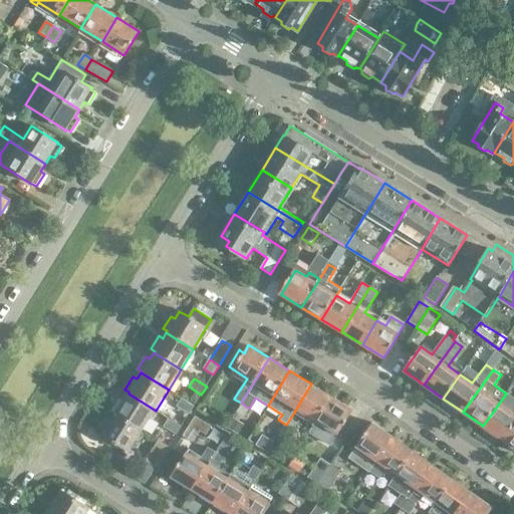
[(296,409),(315,421),(331,397),(311,383),(296,409)]
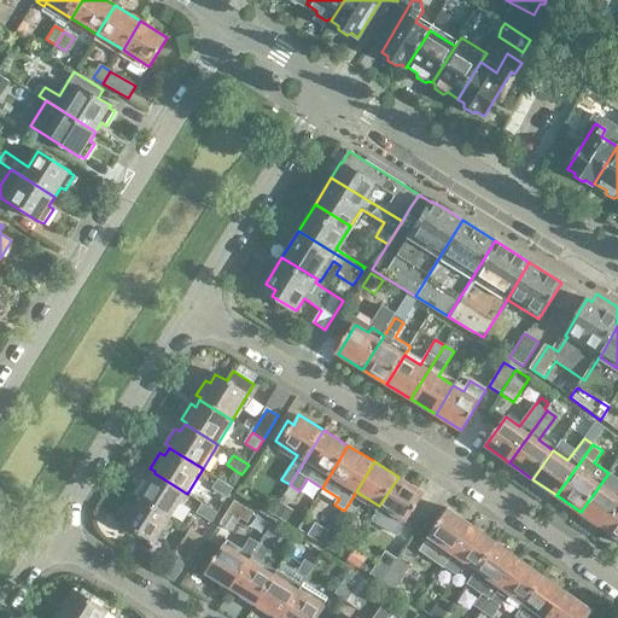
[(140,496),(139,497),(172,518),(187,494),(155,473),(150,481),(144,478),(135,493),(140,496)]
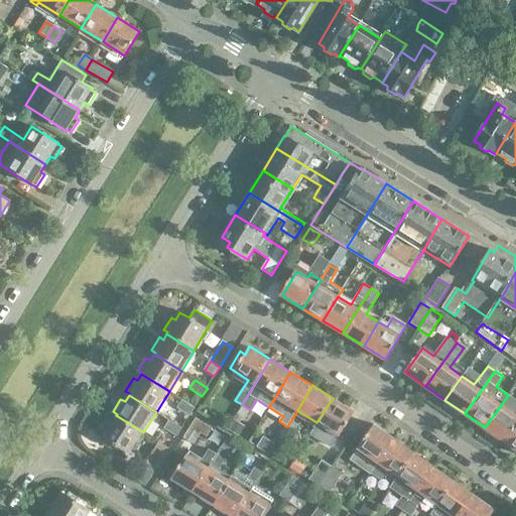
[(515,400),(508,395),(485,427),(505,442),(515,425),(515,400)]
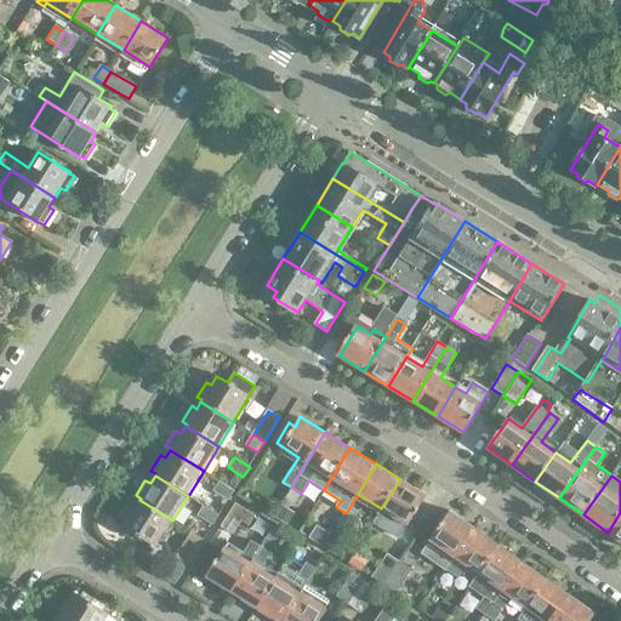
[(400,479),(381,508),(408,524),(426,495),(400,479)]
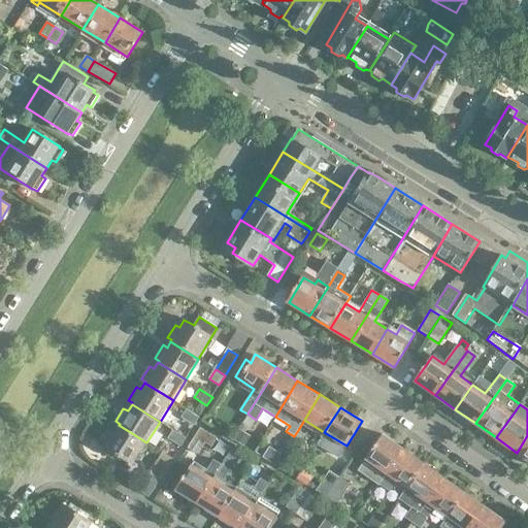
[(199,418),(186,409),(180,418),(194,426),(199,418)]
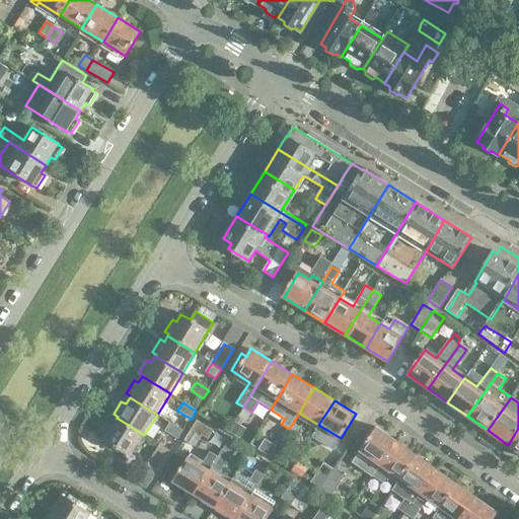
[(144,435),(117,418),(100,443),(110,450),(114,446),(117,448),(118,447),(131,455),(144,435)]
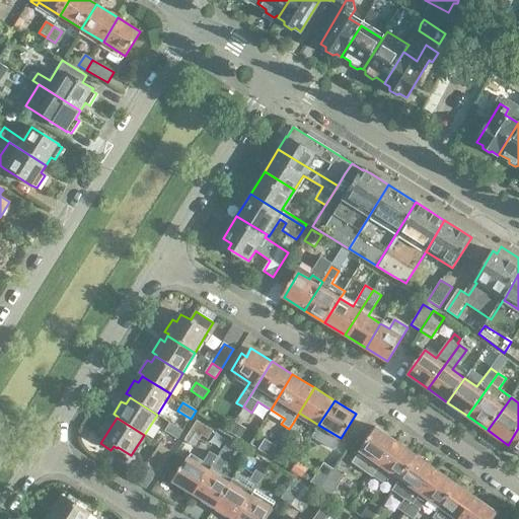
[(183,441),(194,448),(202,436),(205,438),(210,430),(197,421),(183,441)]
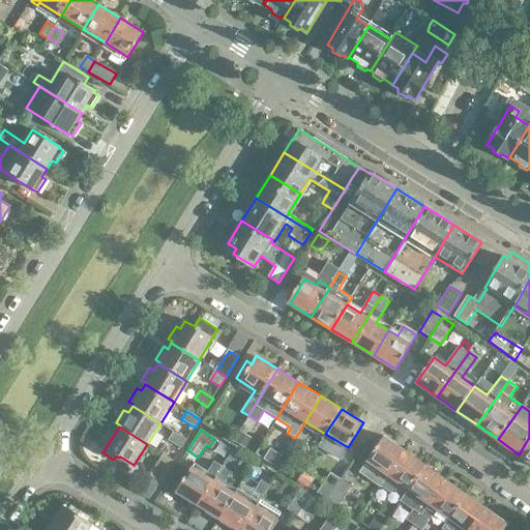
[(169,440),(183,448),(188,440),(175,432),(169,440)]
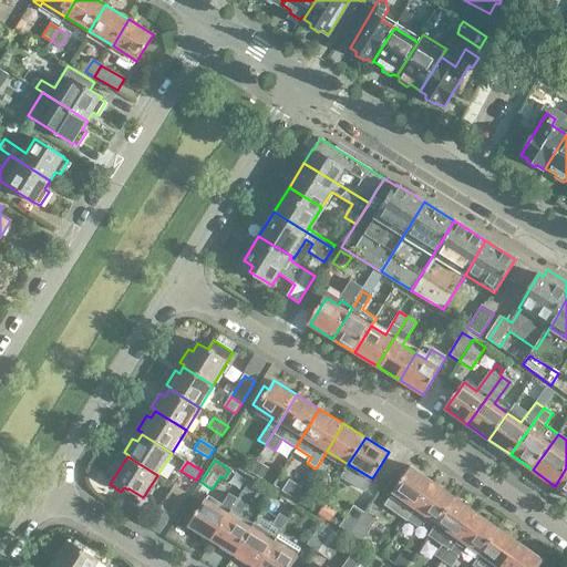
[(320,462),(316,468),(312,474),(320,478),(328,466),(320,462)]
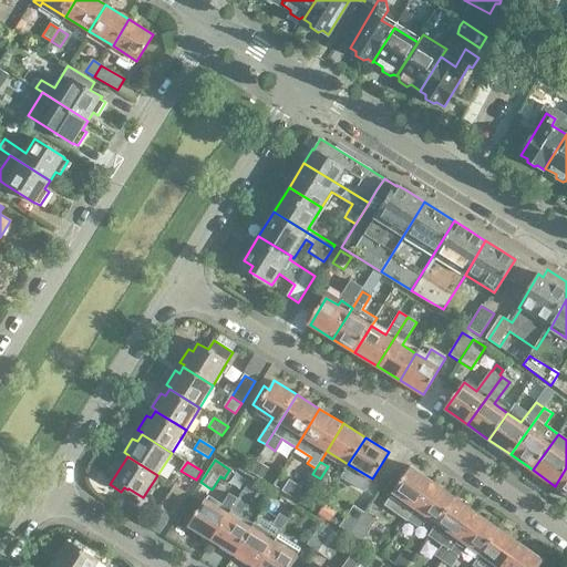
[(385,504),(405,518),(432,482),(411,467),(393,493),(385,504)]
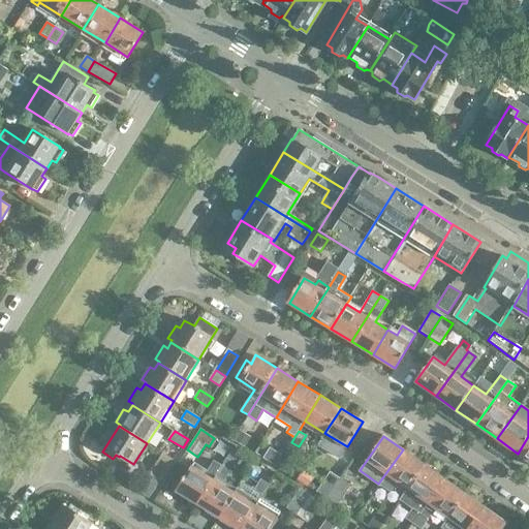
[(528,436),(518,454),(528,461),(528,436)]
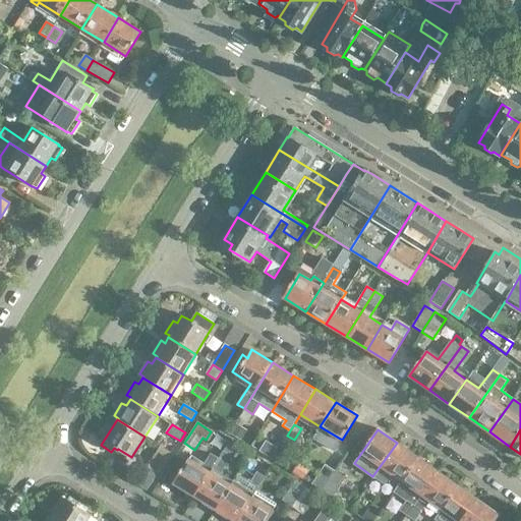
[(266,441),(258,451),(271,459),(278,448),(266,441)]
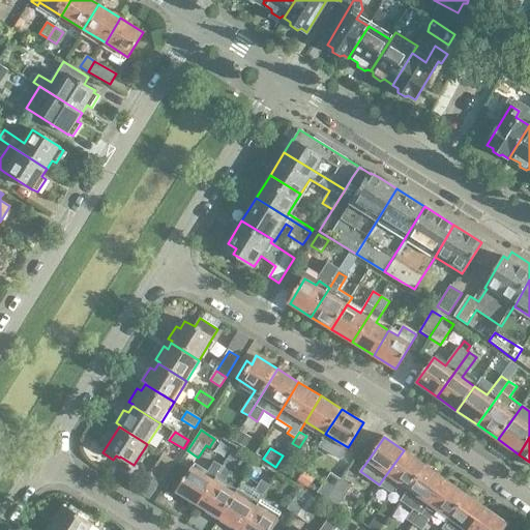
[(394,479),(408,489),(409,490),(425,465),(404,450),(379,484),(367,501),(376,506),(394,479)]
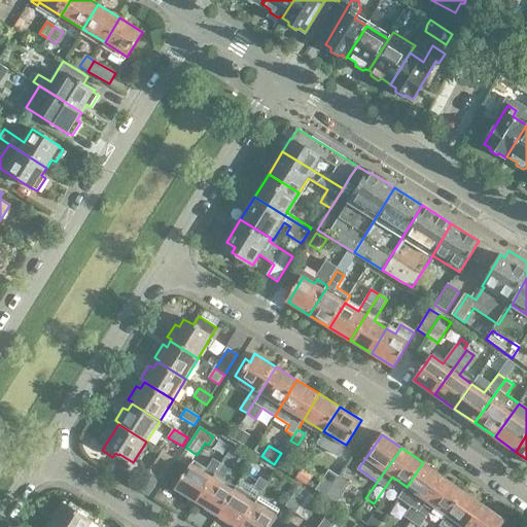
[(150,472),(160,479),(173,458),(163,452),(150,472)]
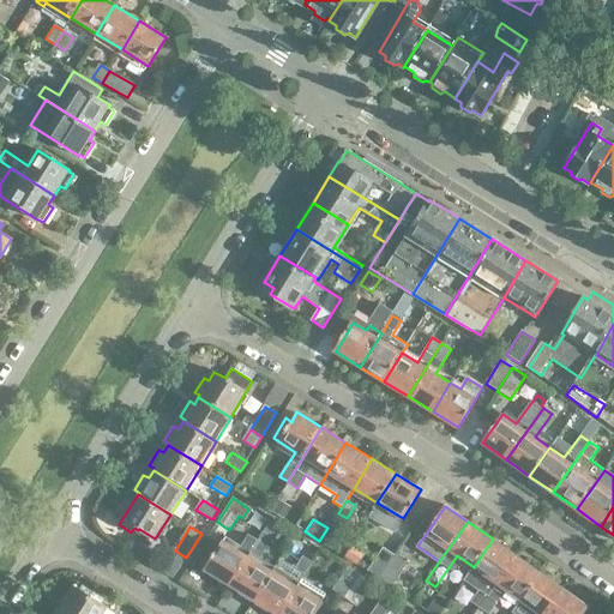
[(230,584),(254,600),(272,571),(258,563),(274,539),(264,531),(258,540),(230,584)]
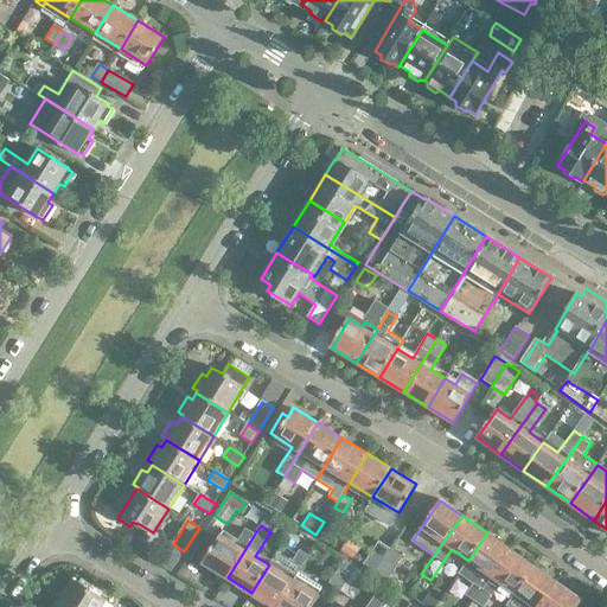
[(203,563),(228,577),(255,534),(247,529),(237,544),(221,535),(203,563)]
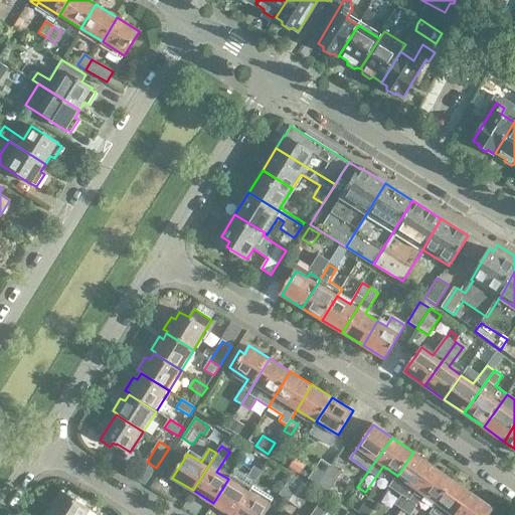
[(402,508),(410,497),(416,490),(433,466),(413,452),(397,476),(390,486),(401,494),(395,502),(402,508)]
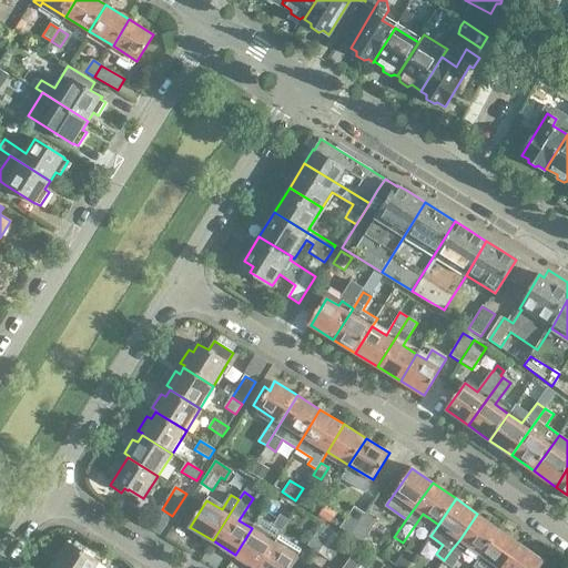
[(338,529),(351,537),(364,515),(353,507),(338,529)]
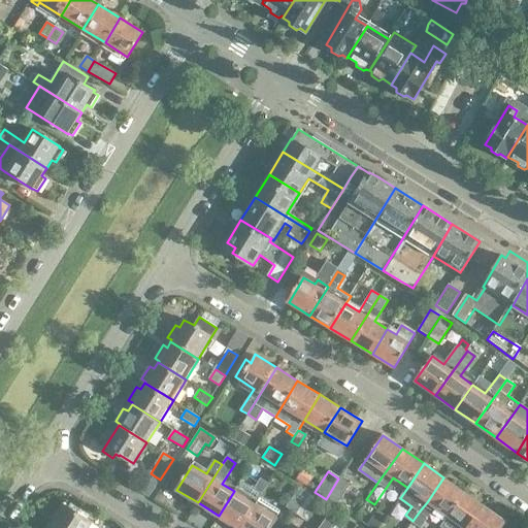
[(427,502),(448,516),(464,492),(443,477),(427,502)]
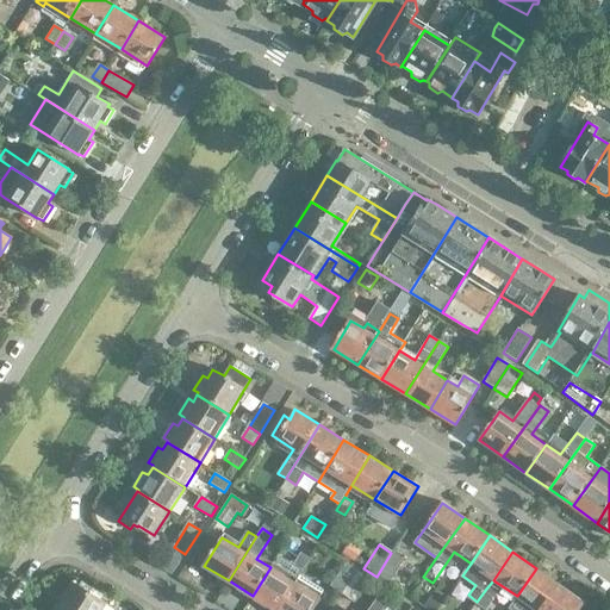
[(253,596),(275,609),(278,609),(300,576),(311,559),(302,553),(286,577),(271,567),(253,596)]
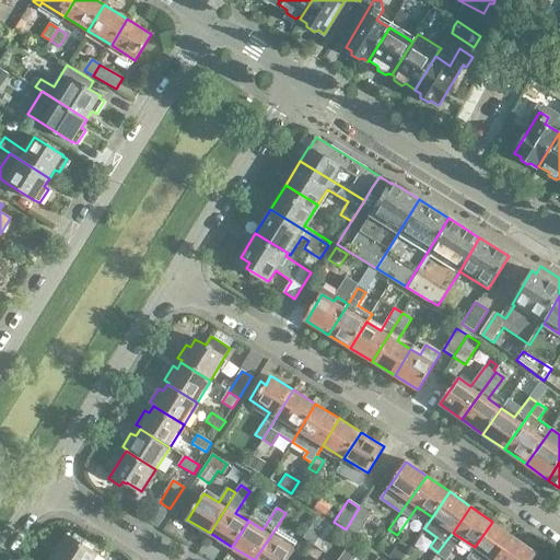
[(346,529),(357,536),(370,515),(359,508),(346,529)]
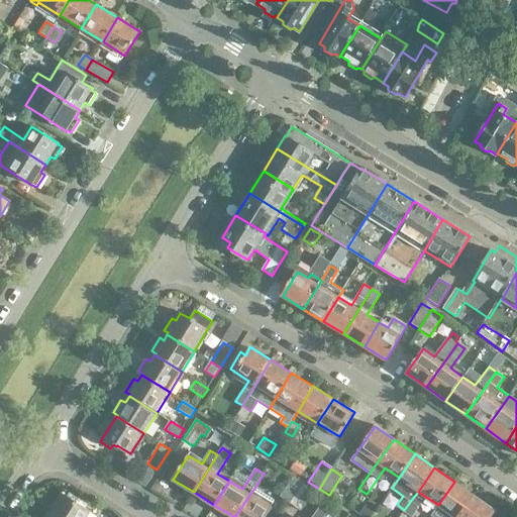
[(279,498),(289,504),(302,485),(293,479),(279,498)]
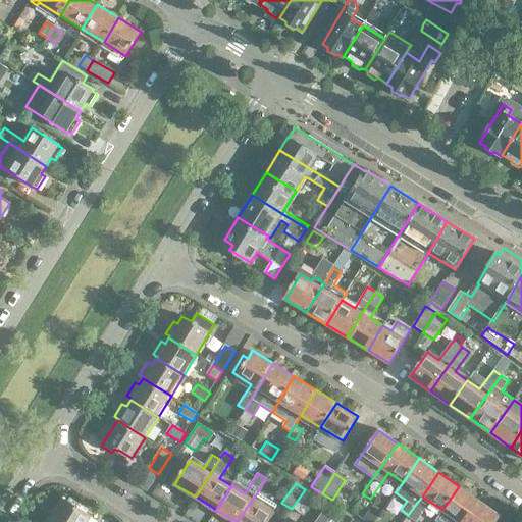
[(463,521),(479,500),(459,486),(442,510),(453,517),(450,521),(463,521)]
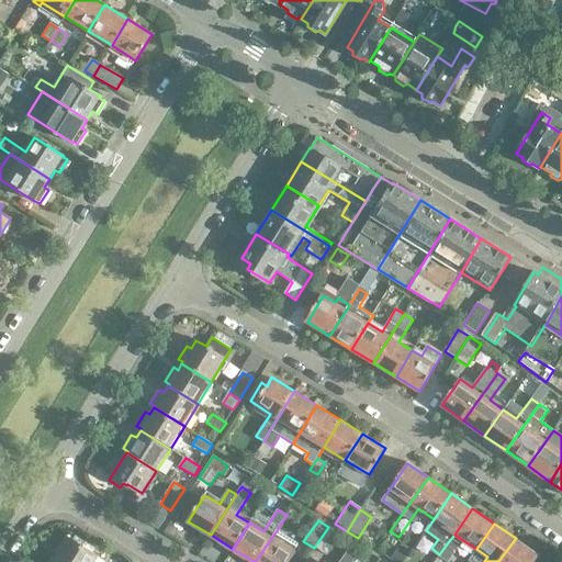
[(314,548),(325,557),(339,536),(328,527),(314,548)]
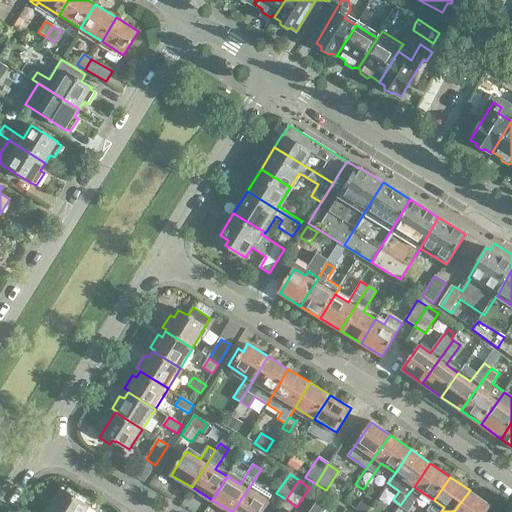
[(271,495),(252,483),(233,511),(261,511),(268,502),(271,495)]
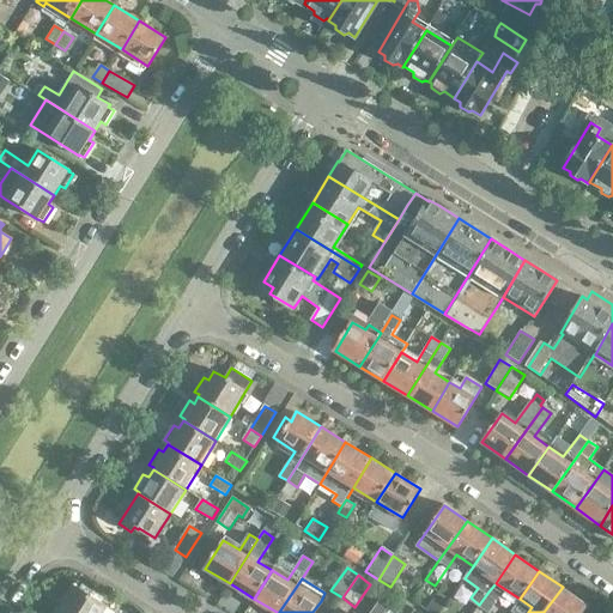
[(58,610),(61,612),(103,612),(108,607),(73,586),(58,610)]
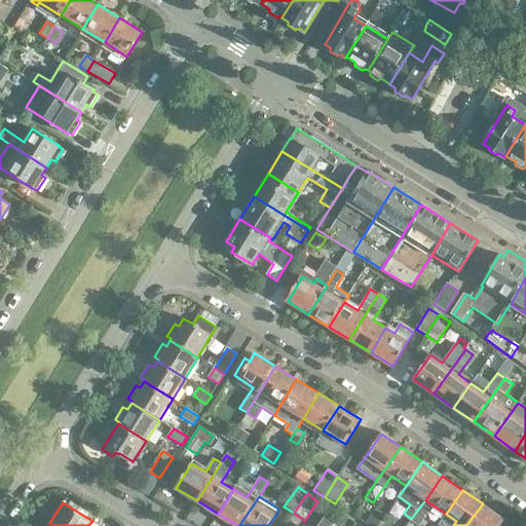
[(483,503),(466,525),(497,525),(503,519),(483,503)]
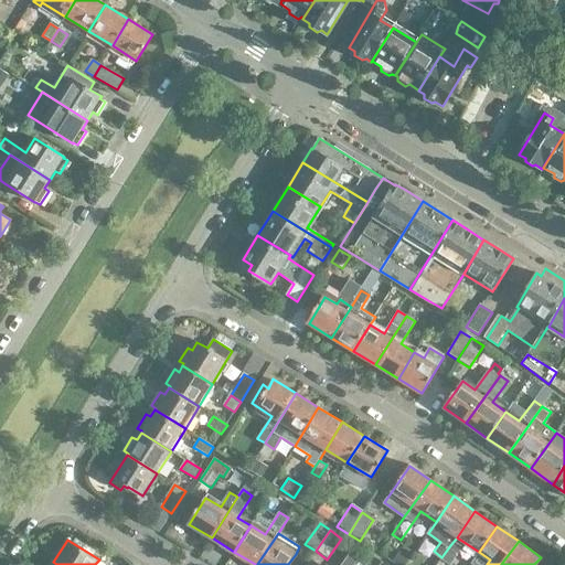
[(450,545),(441,557),(439,561),(444,564),(447,564),(458,551),(450,545)]
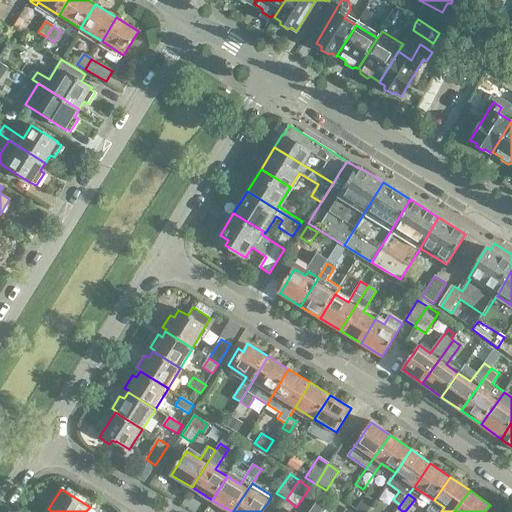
[(323,511),(326,510),(316,503),(308,511),(296,511),(294,510),(293,511),(323,511)]
